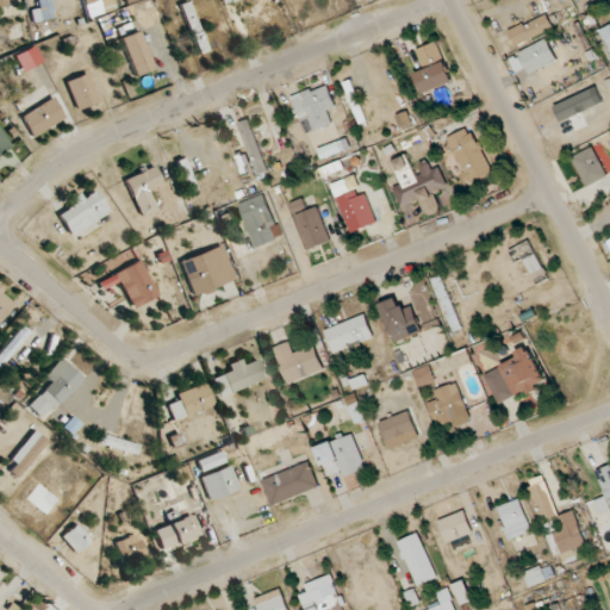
[(97,0),(100,10),(114,4),(112,0),(97,0)]
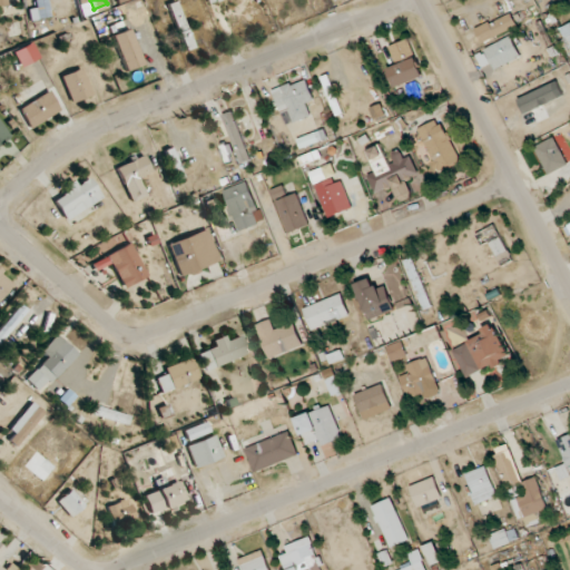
[(194,48),(176,1),(167,5),(185,51),(194,48)]
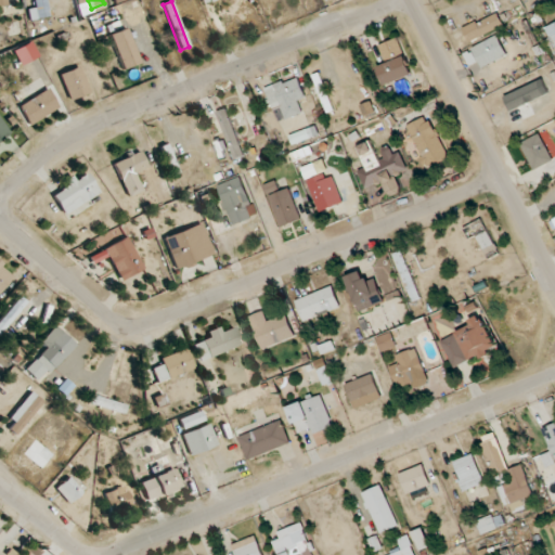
[(503,26),(498,13),(463,29),(469,42),(503,26)]
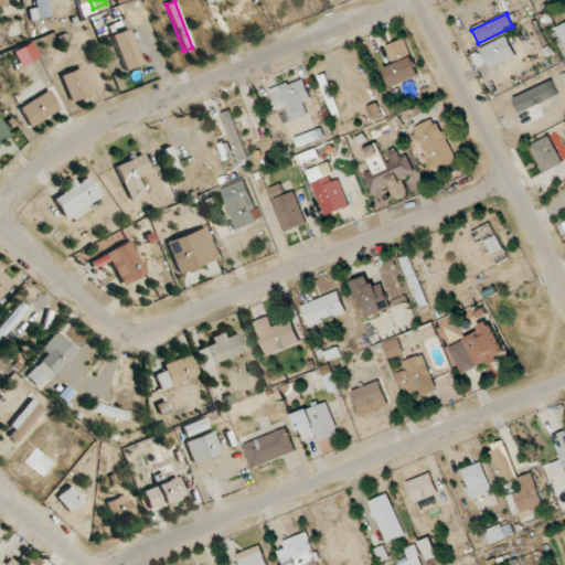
[(105,21),(110,36),(127,31),(121,14),(105,21)]
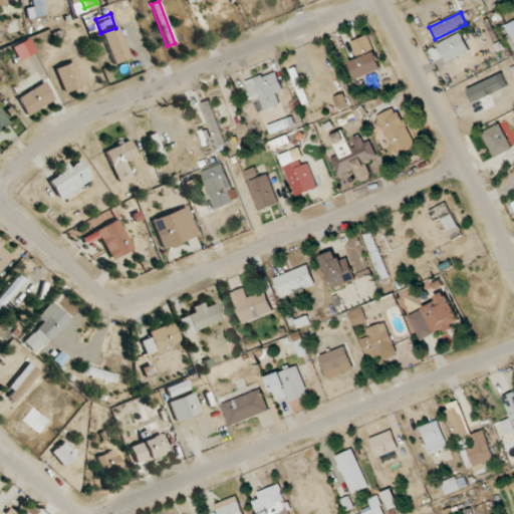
[(438,44),(447,63),(470,51),(461,33),(438,44)]
